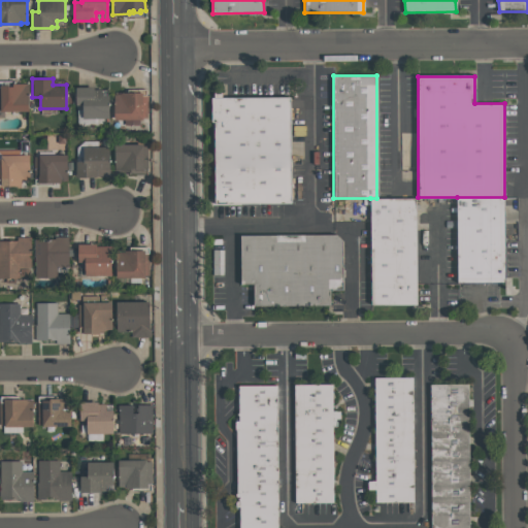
[(29,110),(0,110),(0,85),(8,85),(8,86),(12,86),(12,83),(29,83),(29,110)]
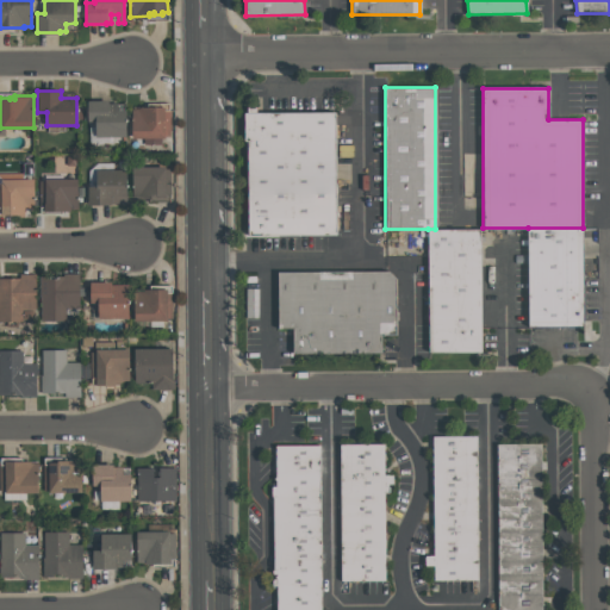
[(87,100),(109,100),(109,103),(117,103),(117,110),(125,110),(126,136),(95,136),(95,120),(87,120),(87,100)]
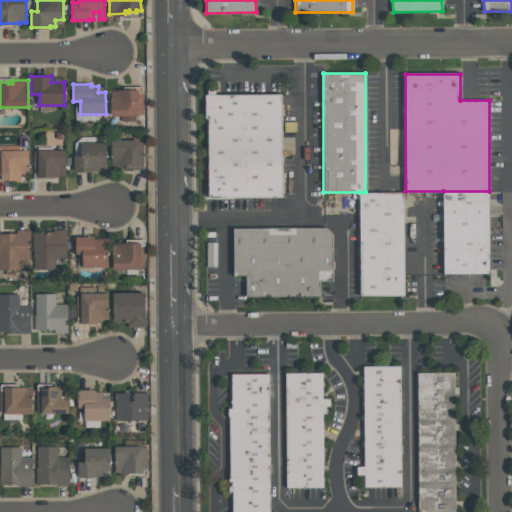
[(139,90),(139,92),(143,92),(143,114),(139,114),(139,116),(111,116),(110,91),(117,91),(117,90),(139,90)]
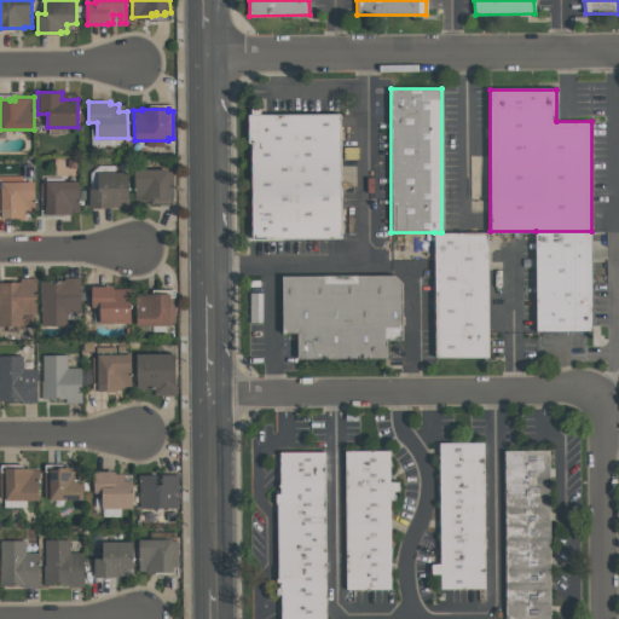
[(340,114),(341,237),(252,238),(252,142),(248,142),(248,114),(340,114)]
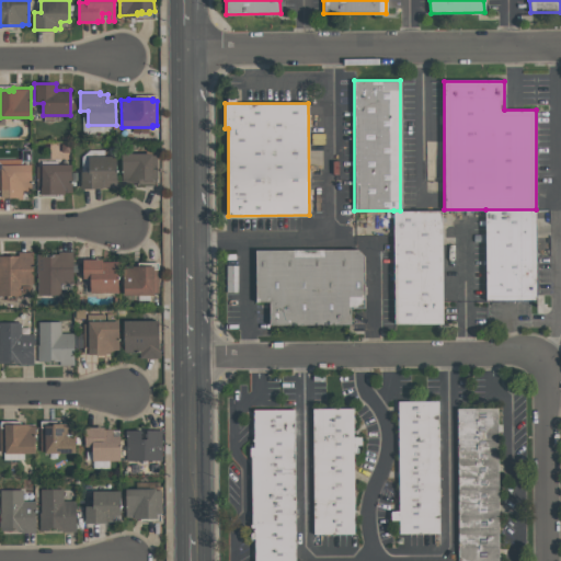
[(156,156),(157,180),(144,180),(144,179),(138,179),(138,182),(122,183),(122,152),(151,152),(151,156),(156,156)]
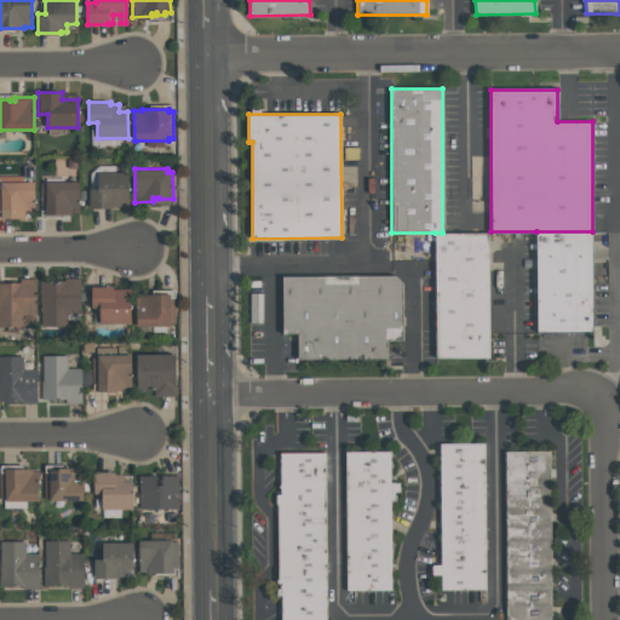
[(89,207),(89,188),(97,188),(97,171),(128,171),(128,207),(89,207)]
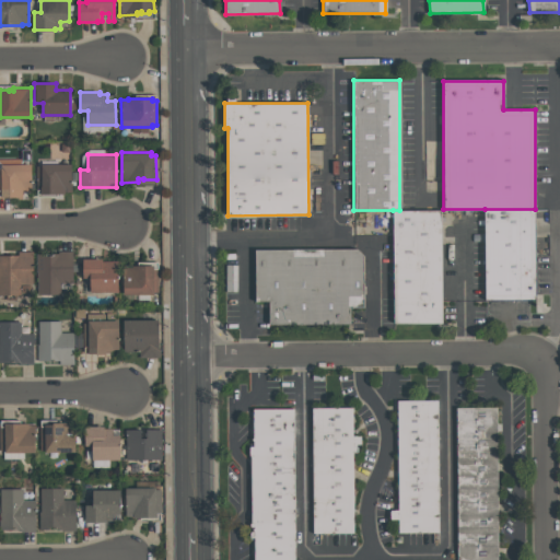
[(71,163),(71,191),(63,191),(63,194),(41,194),(41,189),(36,189),(36,165),(41,165),(41,163),(71,163)]
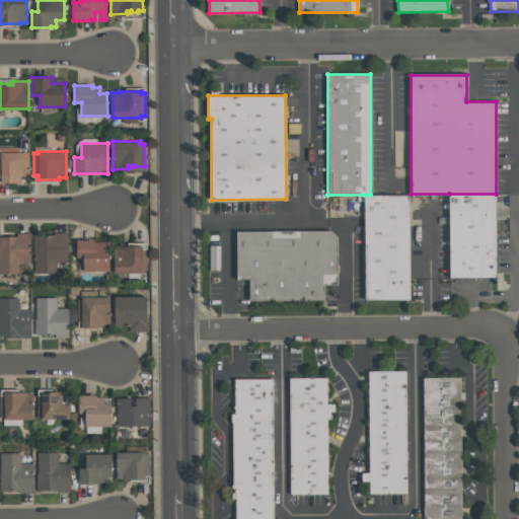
[(1,152),(27,152),(28,176),(20,177),(20,178),(16,178),(16,182),(0,182),(0,155),(1,155),(1,152)]
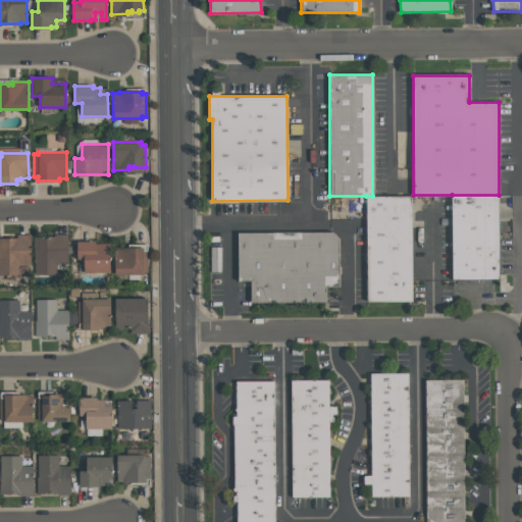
[(453,279),(452,195),(499,195),(499,279),(453,279)]
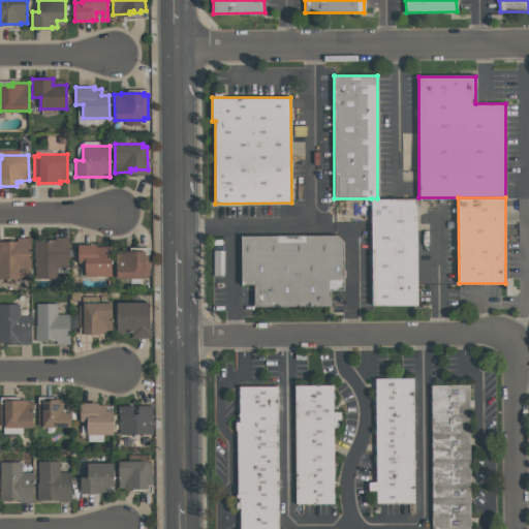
[(372,305),(371,198),(377,198),(415,198),(416,304),(372,305)]
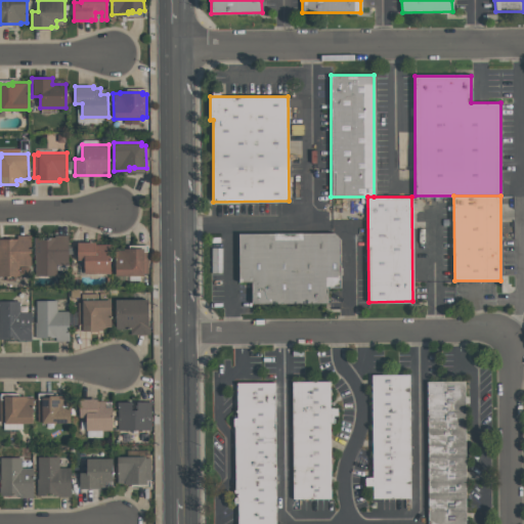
[(340,289),(326,289),(328,303),(252,303),(252,281),(238,281),(238,233),(333,233),(340,239),(340,289)]
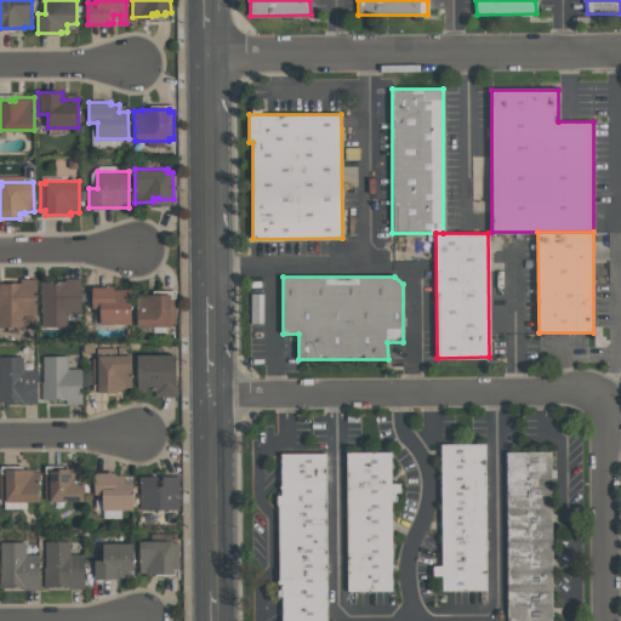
[(36,278),(36,314),(22,314),(22,326),(0,326),(0,283),(17,283),(17,278),(36,278)]
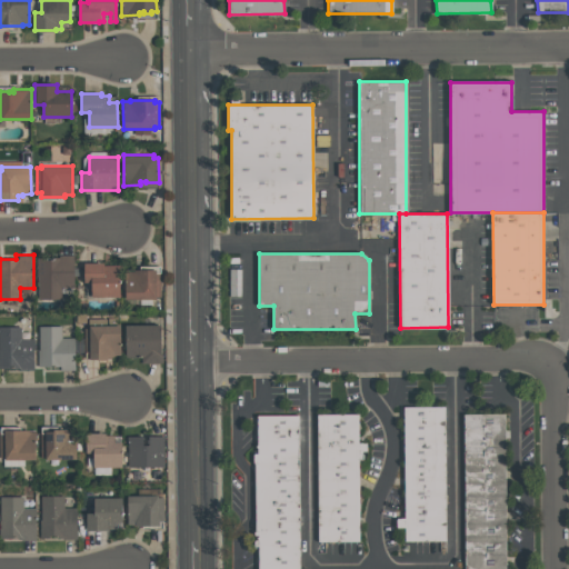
[(61,300),(38,300),(37,257),(56,257),(56,255),(73,255),(75,288),(61,288),(61,300)]
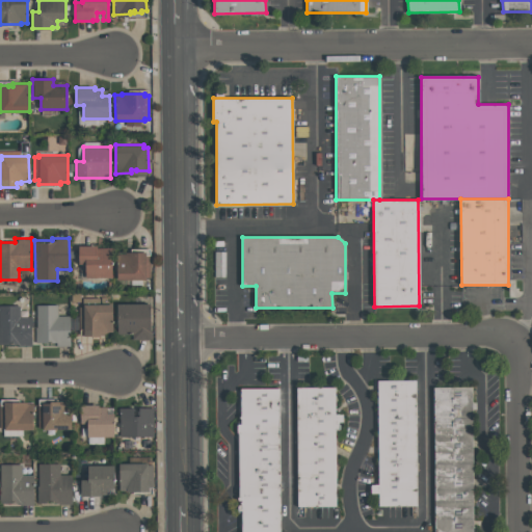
[(111,277),(85,277),(85,263),(78,263),(78,245),(97,245),(97,247),(111,247),(111,277)]
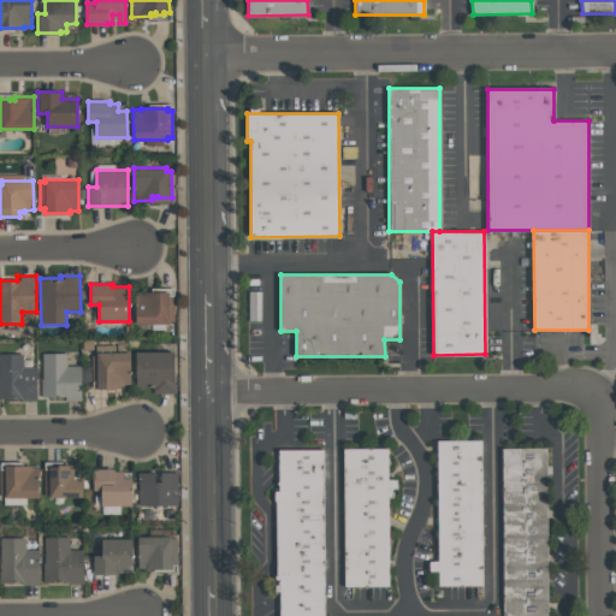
[(135,291),(169,291),(169,295),(173,295),(173,321),(169,321),(169,324),(135,324),(135,291)]
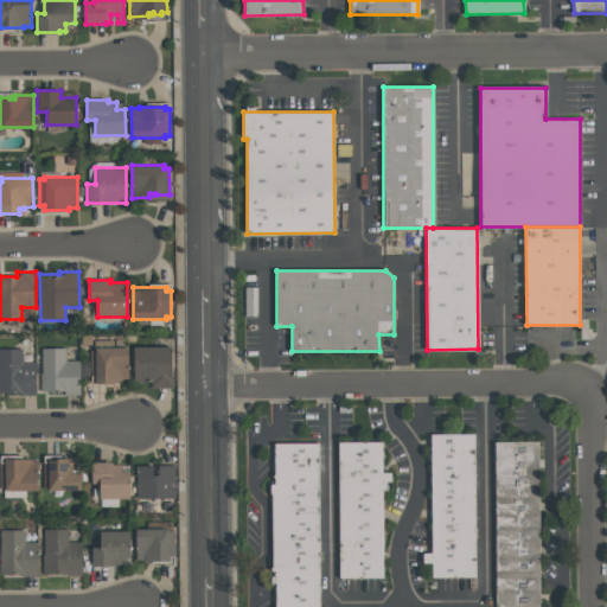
[(172,388),(151,388),(151,381),(134,382),(133,346),(172,346),(172,388)]
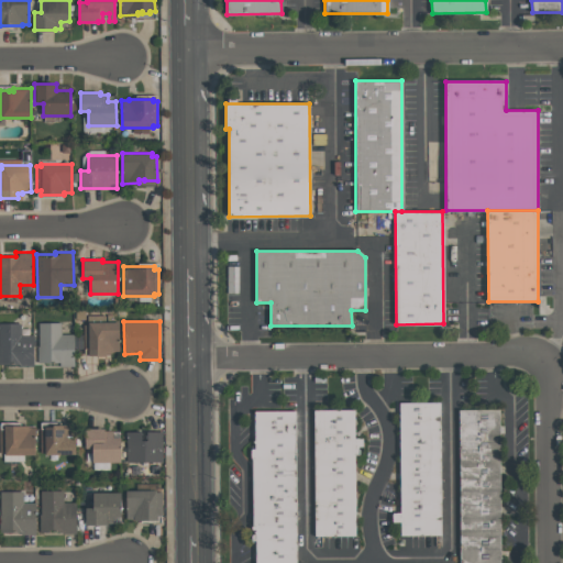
[(37,363),(36,346),(39,346),(37,323),(61,322),(61,334),(74,334),(74,366),(59,366),(59,362),(37,363)]
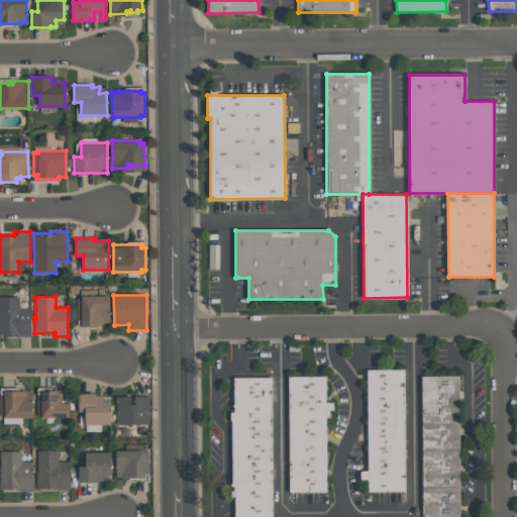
[(108,296),(109,322),(103,322),(103,324),(96,324),(97,326),(81,326),(81,319),(77,319),(76,299),(81,299),(81,296),(108,296)]
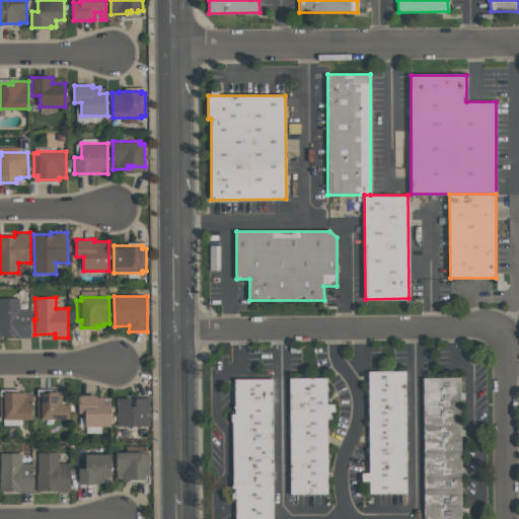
[(30,338),(17,338),(17,336),(0,336),(0,298),(19,298),(19,308),(30,308),(30,338)]
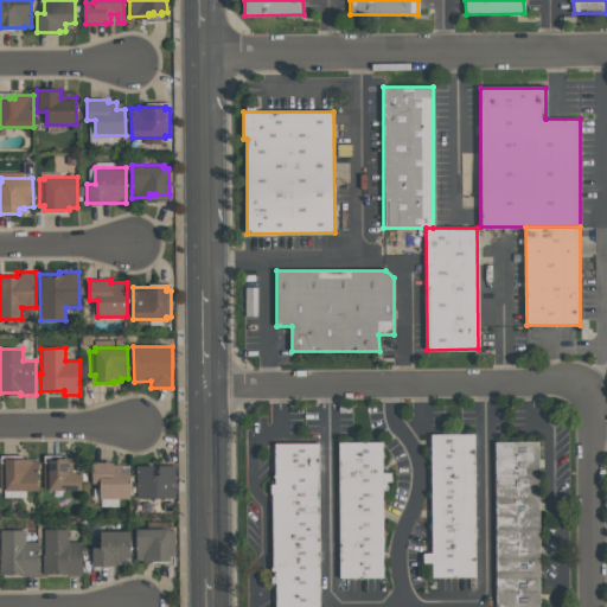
[(432,553),(430,434),(473,434),(474,577),(432,579),(430,563),(422,563),(422,553),(432,553)]
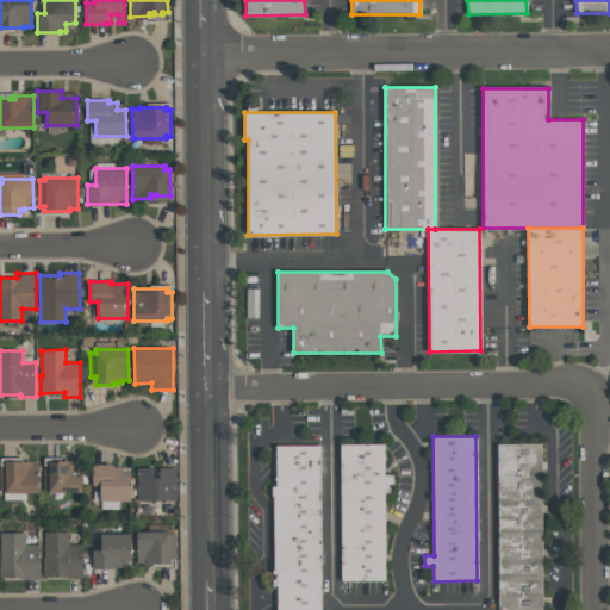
[(542,609),(497,609),(495,442),(542,442),(542,609)]
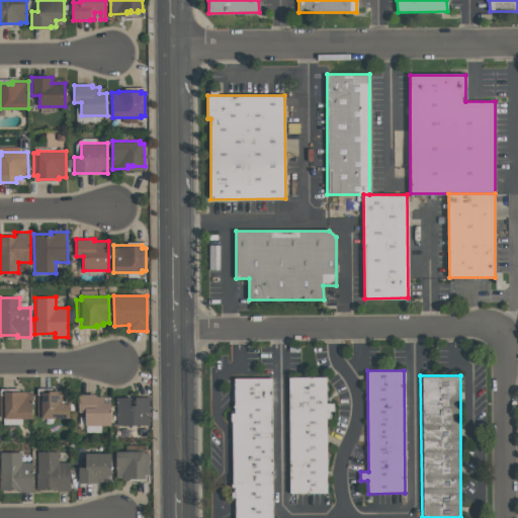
[(234,517),(234,483),(232,483),(232,422),(230,422),(230,413),(234,413),(234,377),(272,377),(272,517),(234,517)]
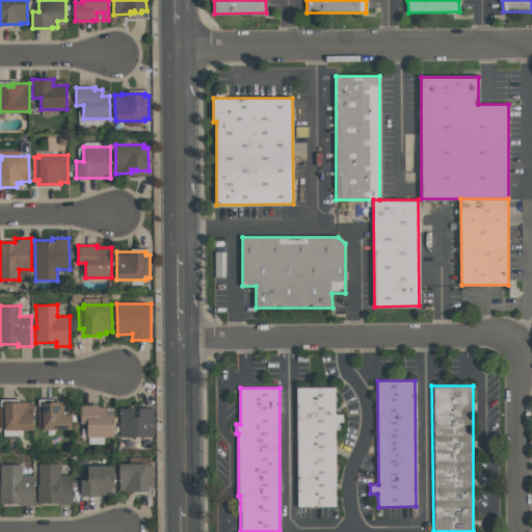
[(297,507),(296,389),(334,388),(334,415),(342,415),(342,422),(338,422),(338,424),(339,424),(339,430),(335,430),(336,506),(297,507)]
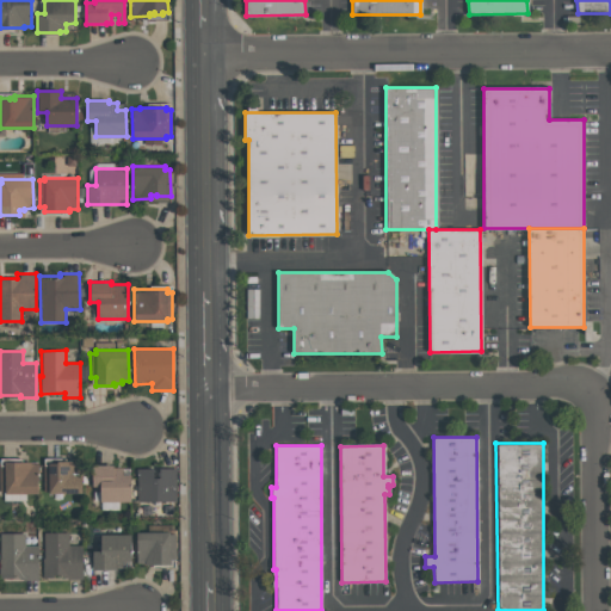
[(48,493),(48,492),(43,492),(43,466),(48,466),(48,462),(57,462),(57,461),(81,461),(81,493),(48,493)]
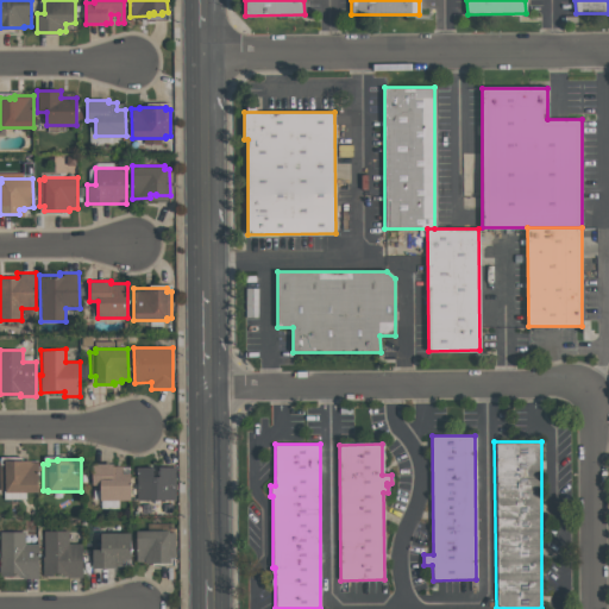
[(37,491),(5,491),(5,490),(0,490),(0,464),(5,464),(5,460),(37,460),(37,491)]
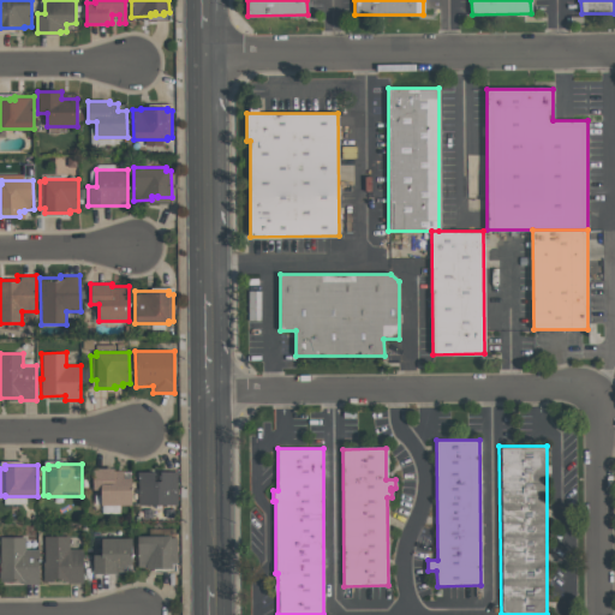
[(131,505),(101,505),(101,489),(93,489),(93,469),(113,469),(113,471),(123,471),(123,477),(131,477),(131,505)]
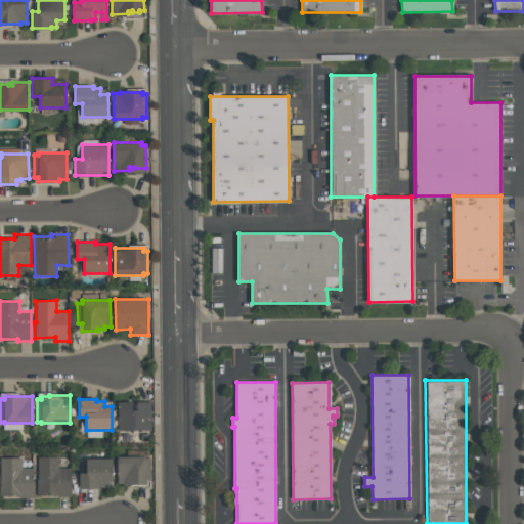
[(118,430),(118,401),(131,401),(131,409),(136,409),(136,402),(150,402),(150,430),(118,430)]
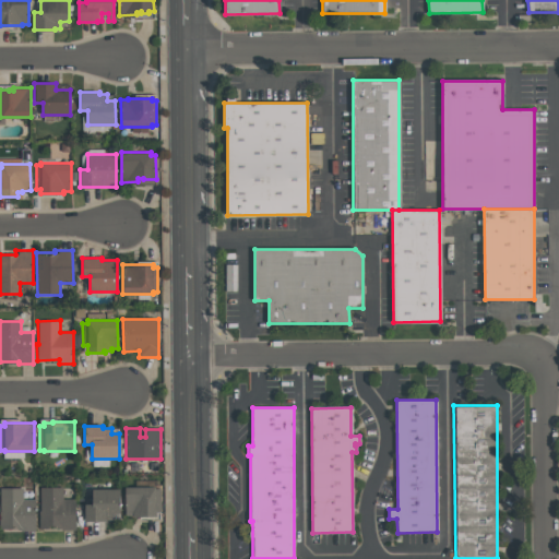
[(38,528),(38,511),(39,511),(39,487),(62,487),(62,499),(74,499),(75,531),(60,531),(60,528),(38,528)]
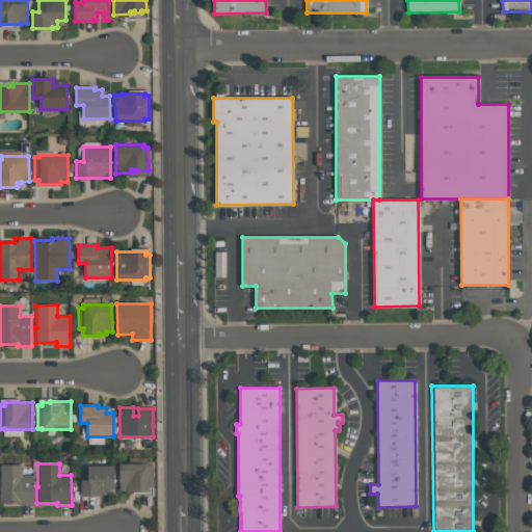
[(118,491),(118,463),(147,463),(147,466),(152,466),(152,487),(149,487),(149,491),(118,491)]
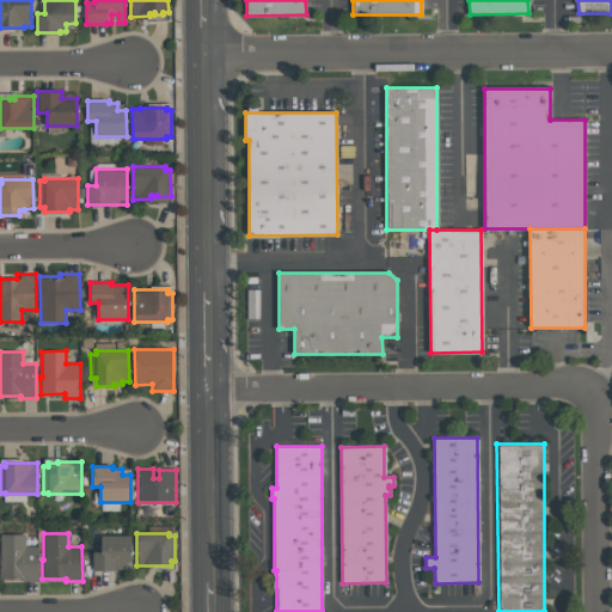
[(38,581),(23,581),(23,579),(0,579),(0,534),(25,534),(25,546),(38,546),(38,581)]
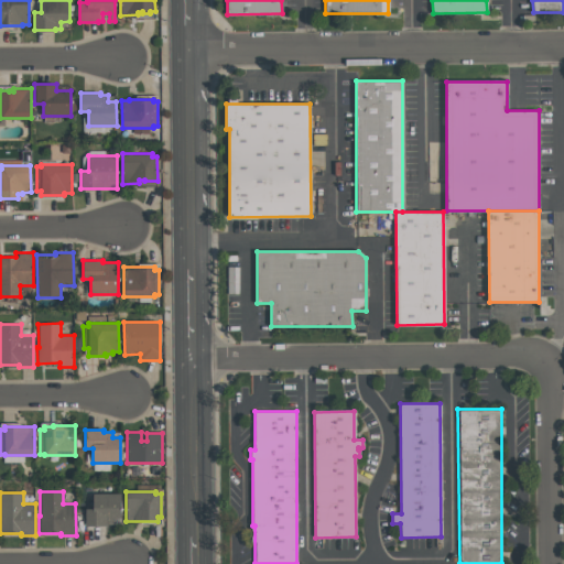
[(93,509),(93,494),(120,494),(120,518),(111,518),(111,525),(85,525),(85,509),(93,509)]
